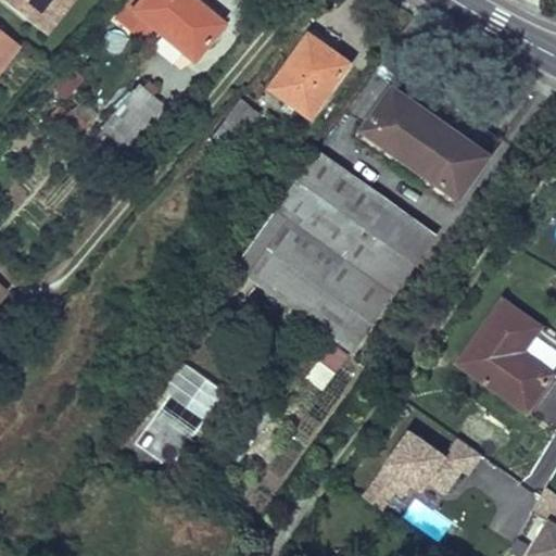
[(2,0),(48,34),(73,0),(2,0)]
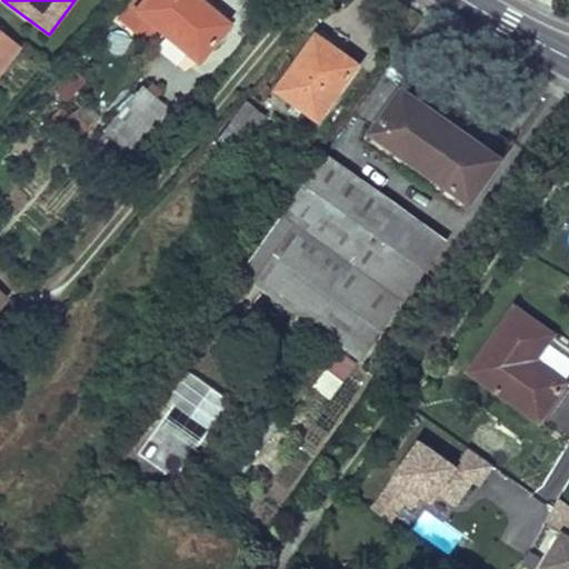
[(196,0),(135,0),(118,20),(132,32),(145,19),(155,28),(196,61),(223,29),(206,13),(201,19),(189,9),(196,0)]
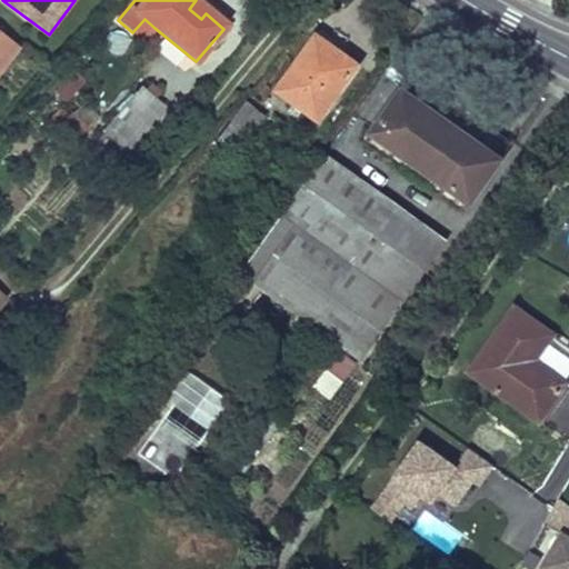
[(226,26),(196,0),(189,9),(201,19),(206,13),(223,29),(226,26)]
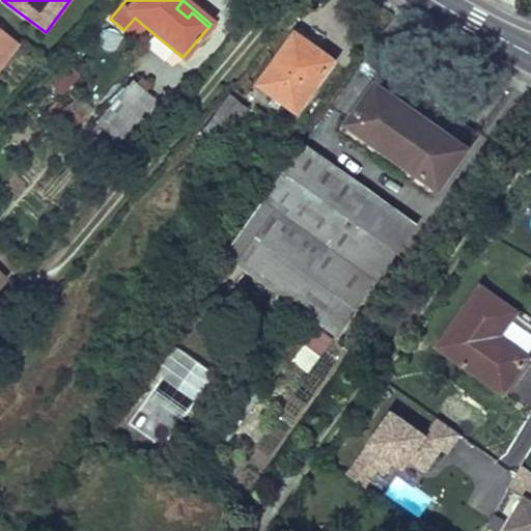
[(144,26),(135,18),(123,30),(134,38),(144,26)]
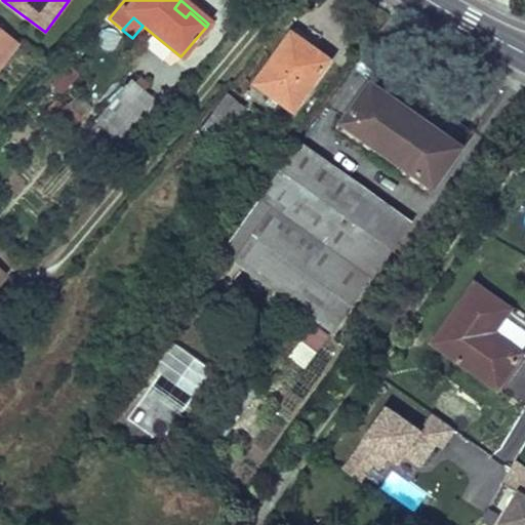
[(0,63),(16,42),(0,29),(0,63)]
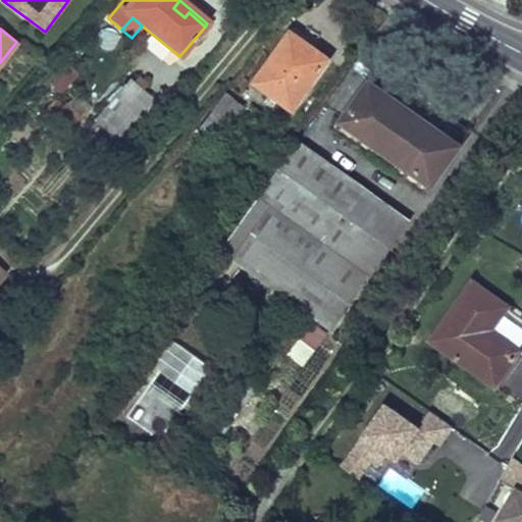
[(291,33),(286,39),(308,54),(313,48),(291,33)]
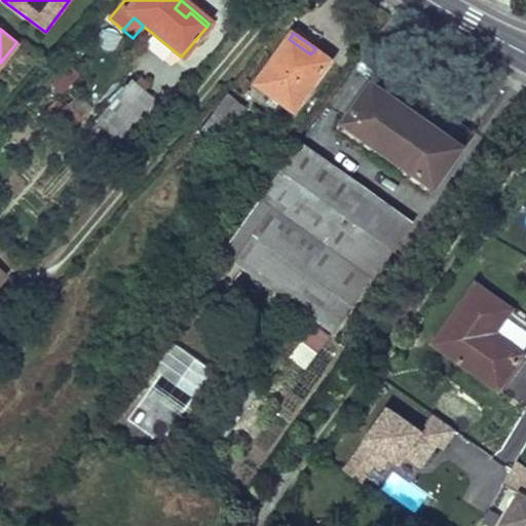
[(282,102),(295,111),(331,60),(315,48),(310,54),(289,39),(257,83),(273,96),(268,103),(276,109),(282,102)]
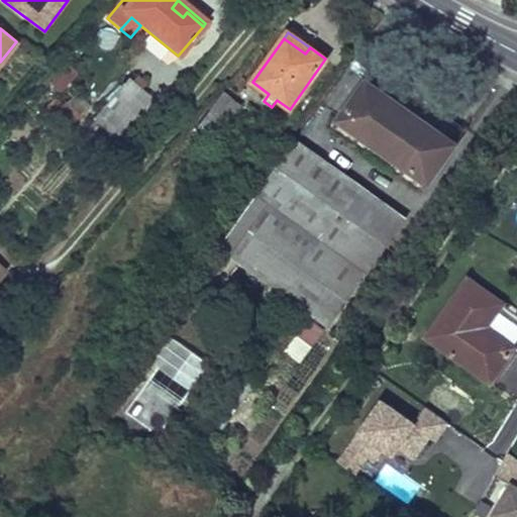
[(141,130),(162,107),(128,79),(108,102),(141,130)]
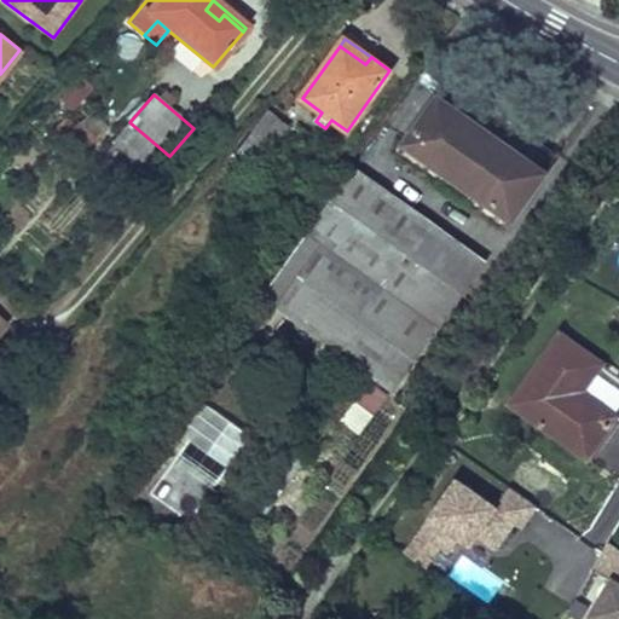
[(460,181),(492,136),(439,98),(406,144),(433,163),(460,181)]
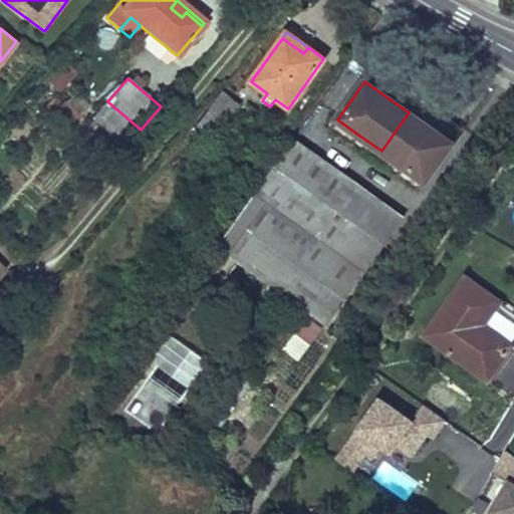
[(205,116),(221,130),(237,110),(221,97),(205,116)]
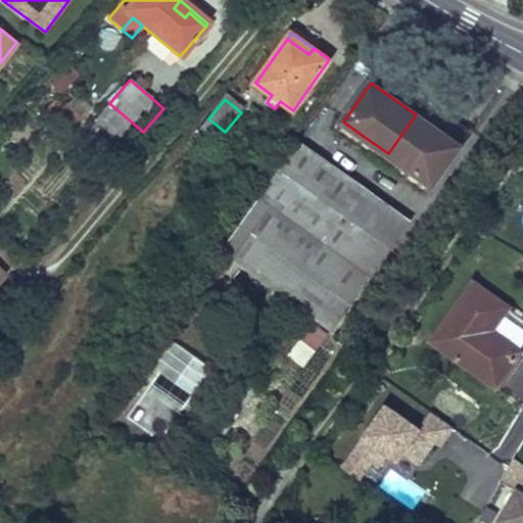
[(81,116),(66,103),(55,114),(69,128),(81,116)]
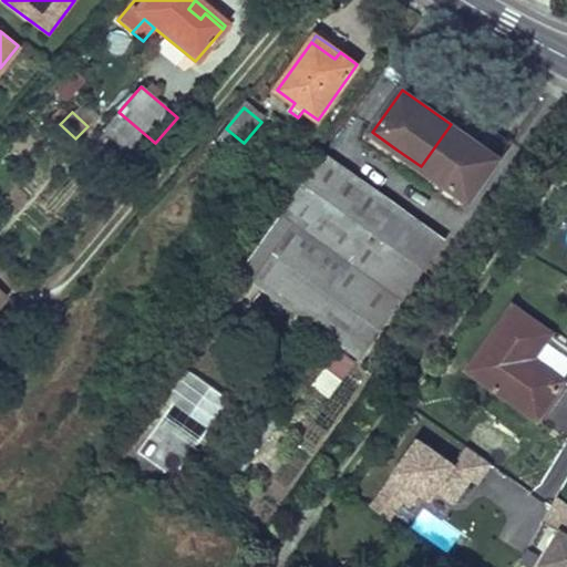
[(140,162),(155,143),(119,112),(103,131),(140,162)]
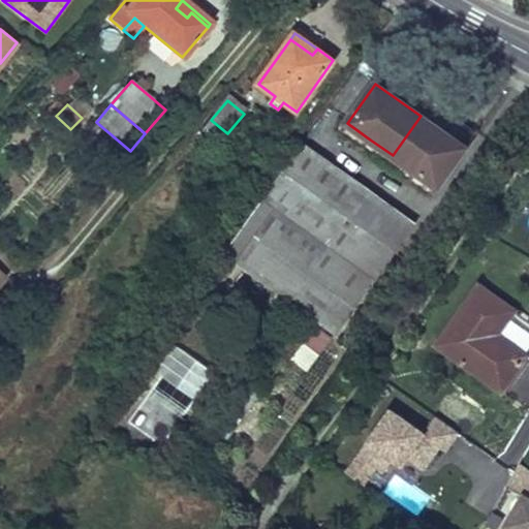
[(467,149),(421,116),(393,155),(415,172),(438,188),(467,149)]
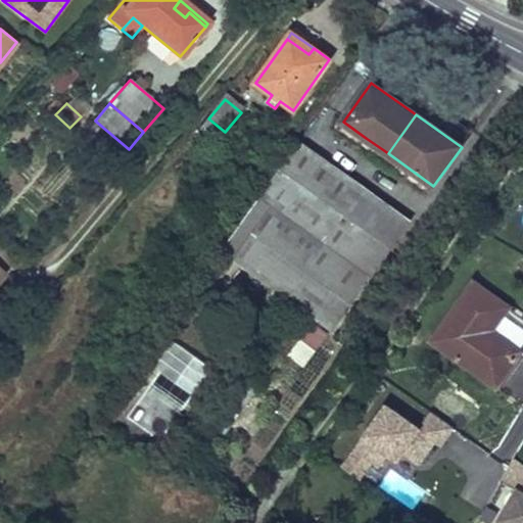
[(219,140),(225,132),(208,119),(202,127),(219,140)]
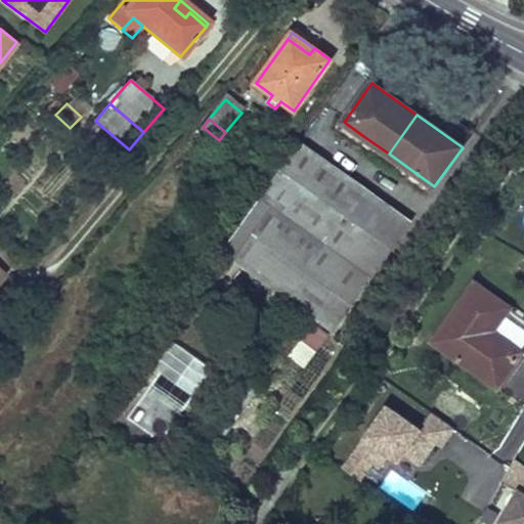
[(359,147),(366,138),(344,122),(337,132),(359,147)]
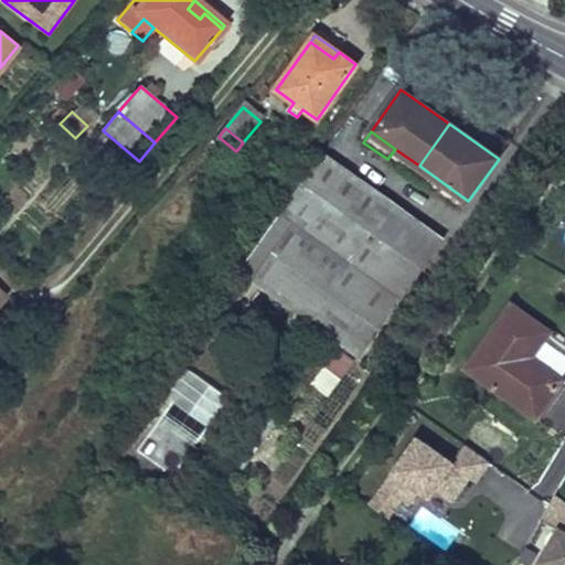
[(394,202),(323,151),(237,272),(308,322),(394,202)]
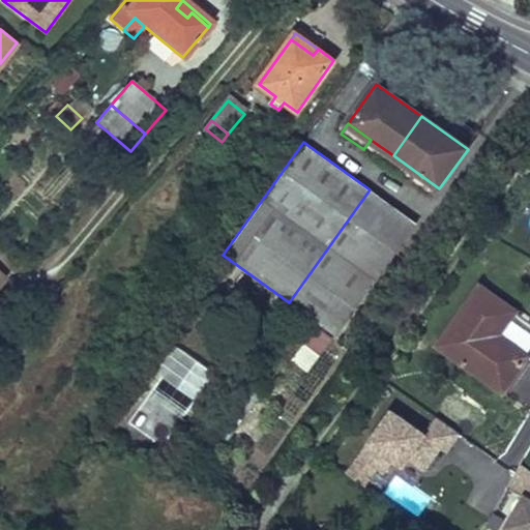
[(439,188),(416,172),(409,182),(432,199),(439,188)]
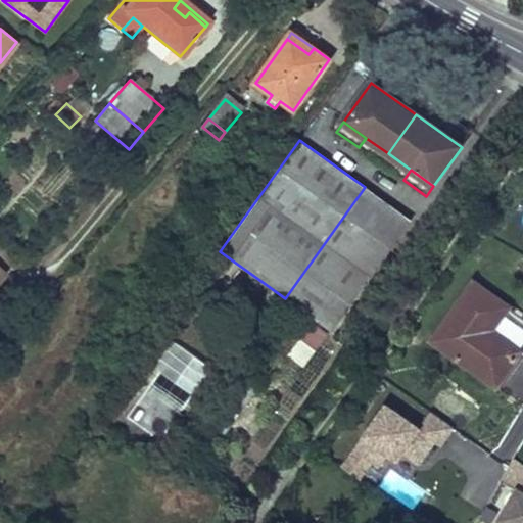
[(390,247),(354,222),(374,193),(365,187),(285,298),(331,331),(390,247)]
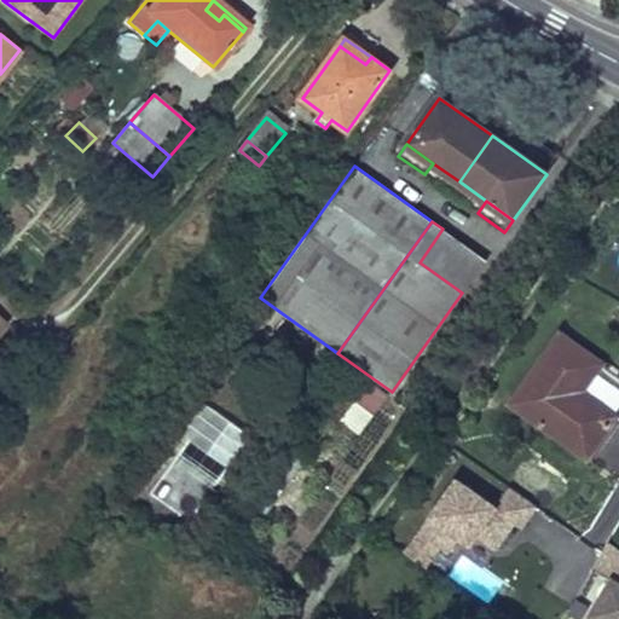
[(485,259),(443,229),(420,262),(462,293),(485,259)]
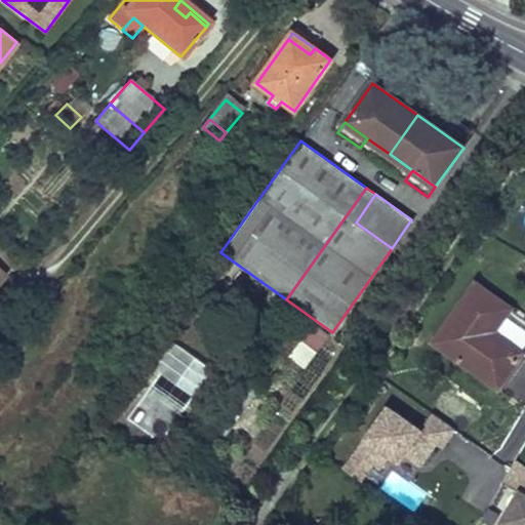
[(476,282),(434,341),(499,389),(524,353),(495,331),(512,308),(476,282)]
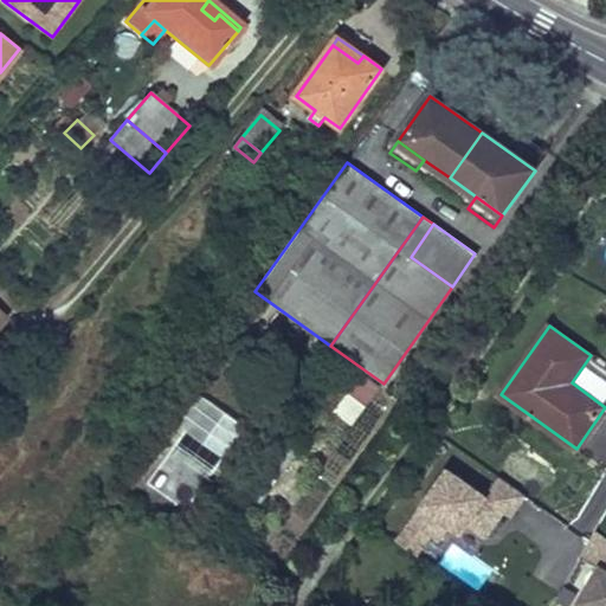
[(360,371),(334,408),(354,423),(381,384),(360,371)]
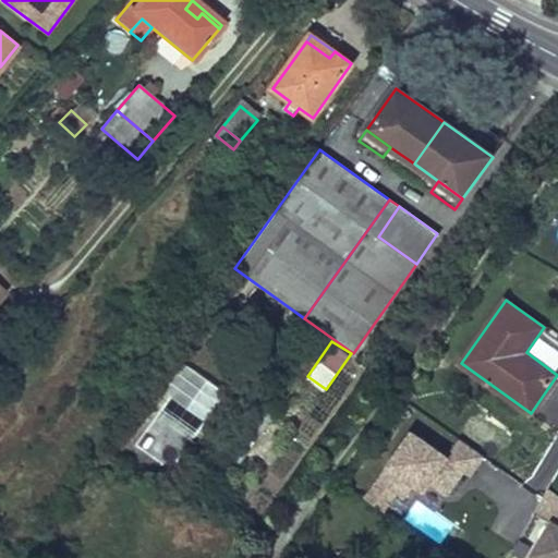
[(275,413),(267,408),(254,424),(263,429),(275,413)]
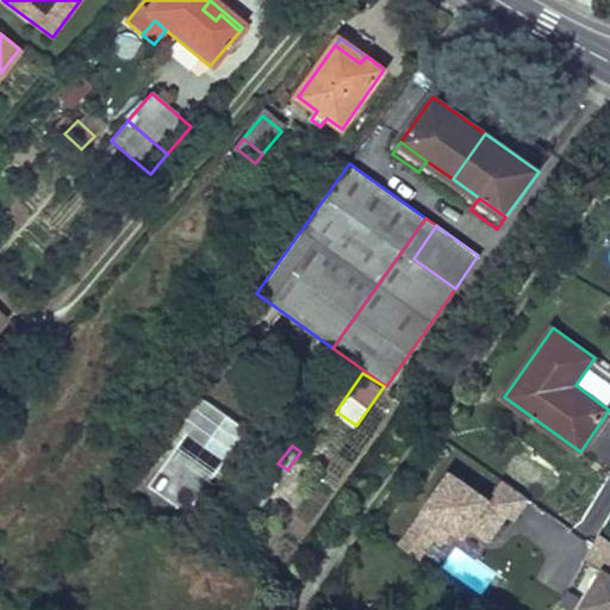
[(518,459),(514,471),(543,484),(549,472),(518,459)]
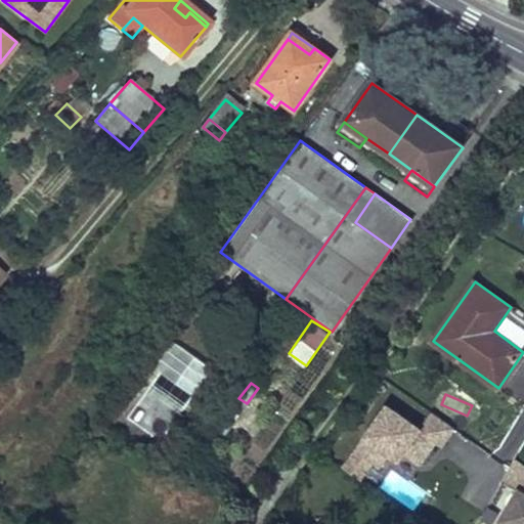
[(343,468),(378,490),(406,452),(428,461),(454,433),(431,413),(418,429),(385,407),(343,468)]
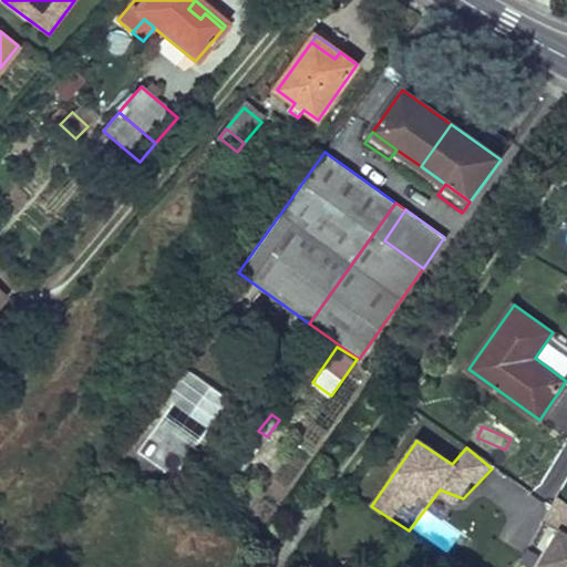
[(254,455),(245,450),(233,466),(240,473),(254,455)]
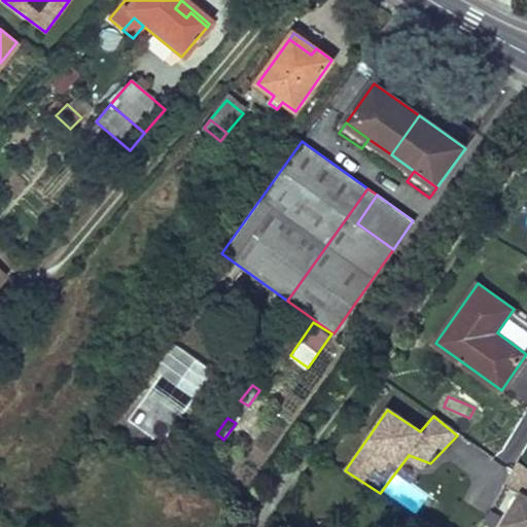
[(462,500),(486,514),(512,468),(479,450),(465,473),(475,478),(462,500)]
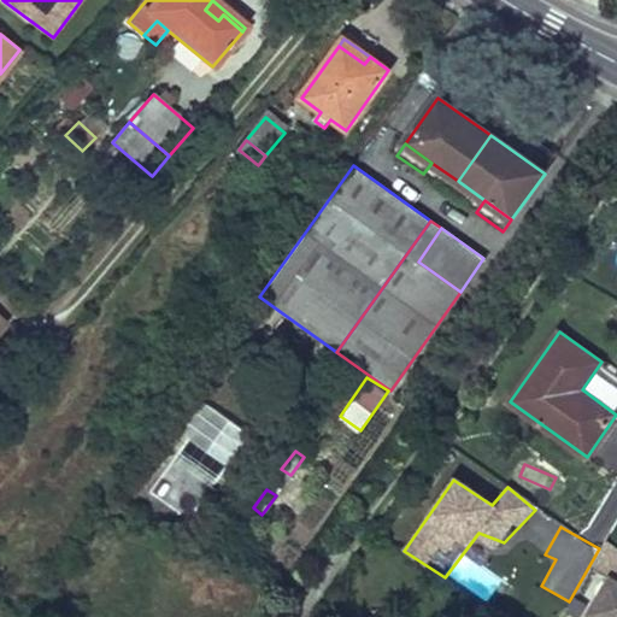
[(616,616),(616,566),(585,612),(591,616),(616,616)]
